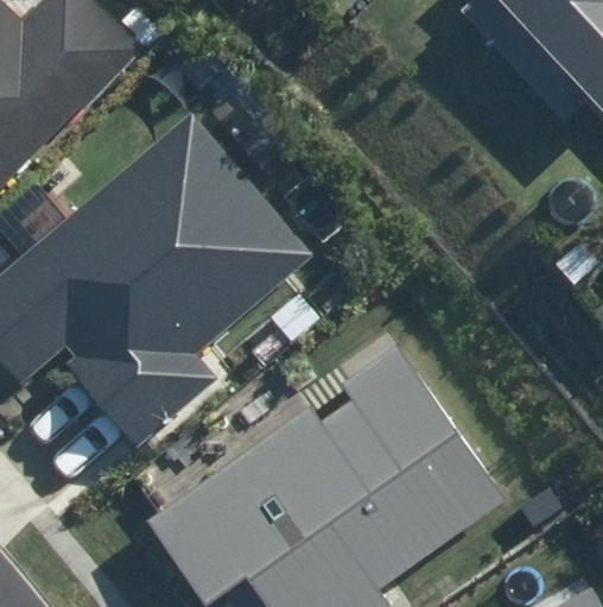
[(33,0),(23,12),(8,0),(0,0),(0,191),(132,43),(83,0),(33,0)]
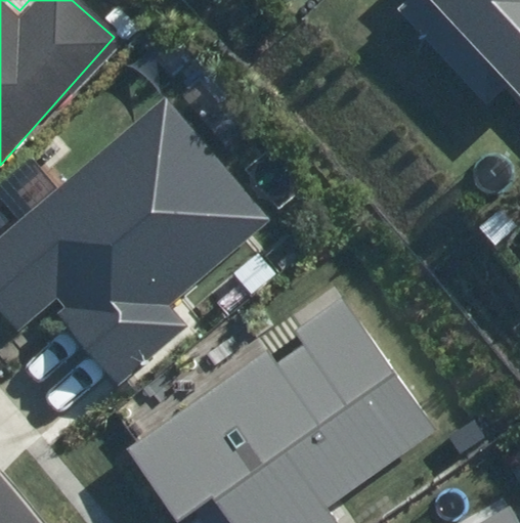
[(519,0),(427,0),(519,94),(519,0)]
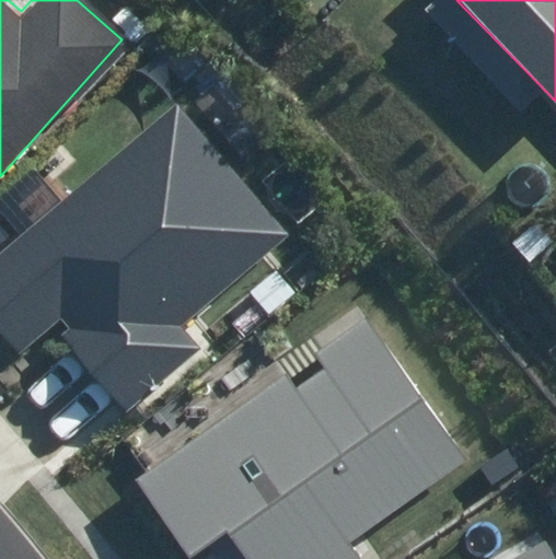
[(176,104),(0,258),(0,325),(23,351),(51,327),(127,414),(198,350),(181,330),(290,234),(176,104)]
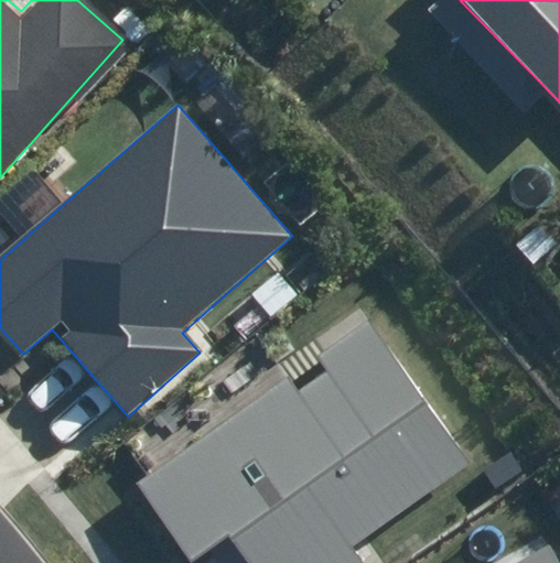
[(189,562),(224,537),(243,562),(362,562),(351,547),(471,459),(368,318),(243,410),(228,391),(119,469),(186,562),(189,562)]
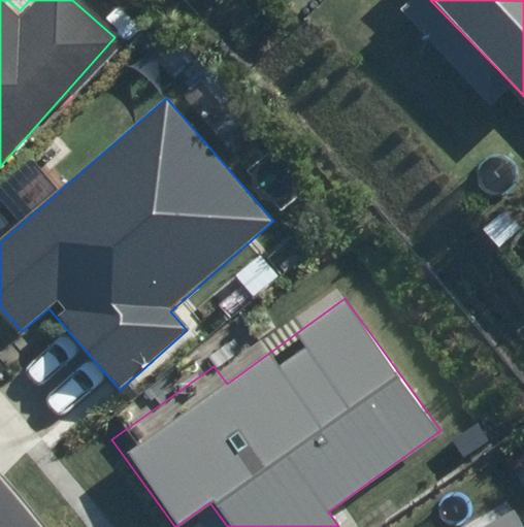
[(523,526),(523,522),(512,501),(469,526),(523,526)]
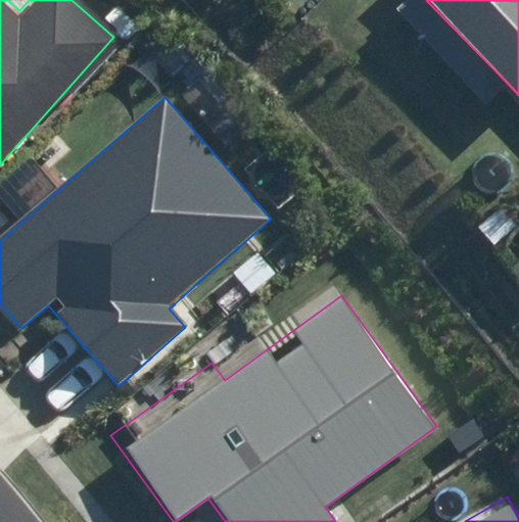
All buildings are outlined.
